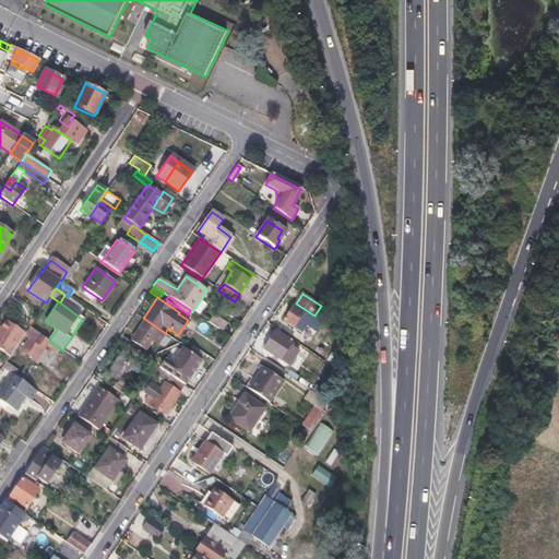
[(314,316),(296,304),(284,321),(299,331),(300,329),(302,325),(308,317),(311,319),(314,316)]
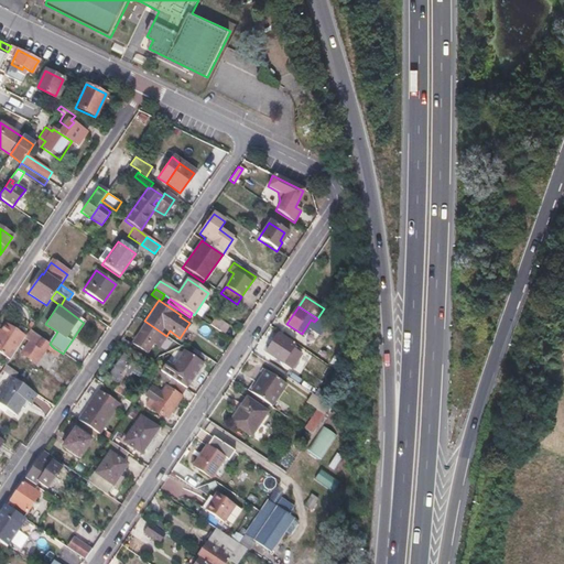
[(214,317),(209,325),(224,335),(228,326),(214,317)]
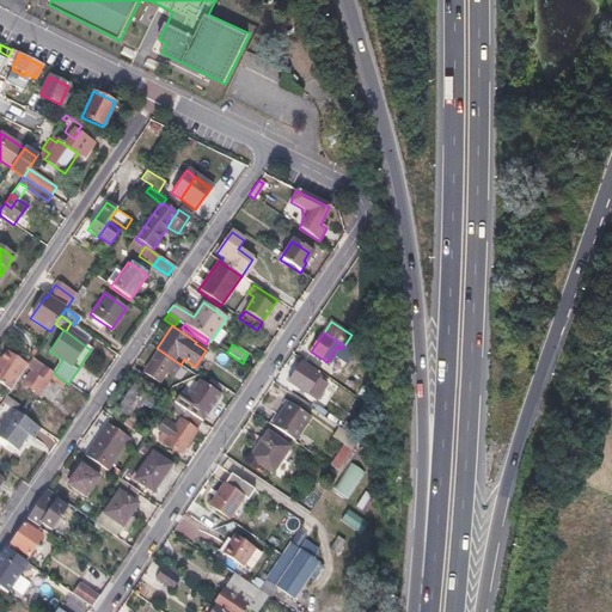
[(181,365),(157,348),(140,372),(159,384),(166,372),(172,377),(181,365)]
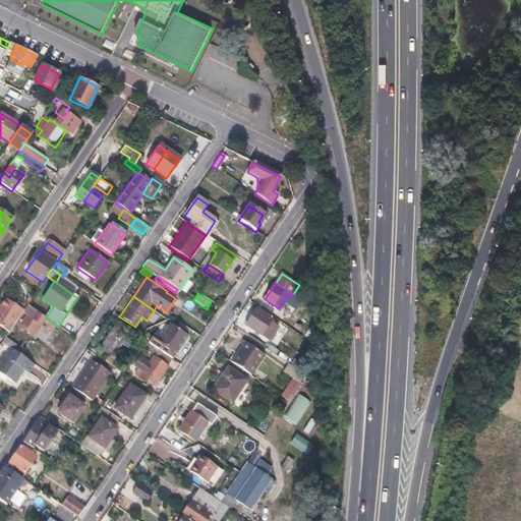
[(0,306),(0,327),(8,333),(22,312),(22,311),(5,300),(0,306)]
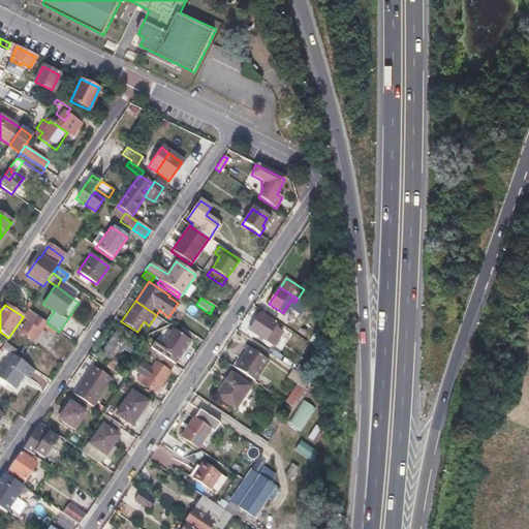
[(23,316),(23,317),(27,320),(33,324),(38,317),(28,310),(23,316)]
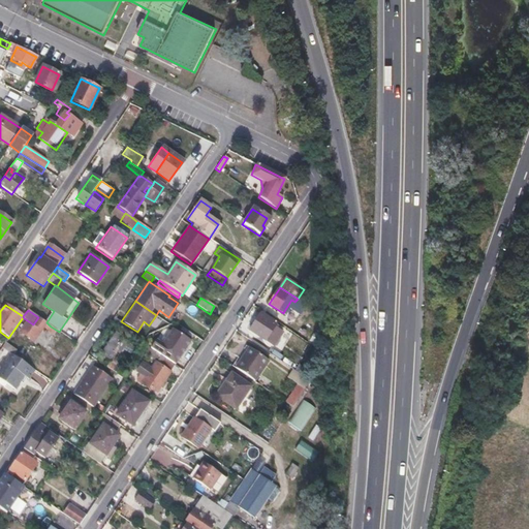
[(275,324),(260,314),(250,331),(265,340),(275,324)]
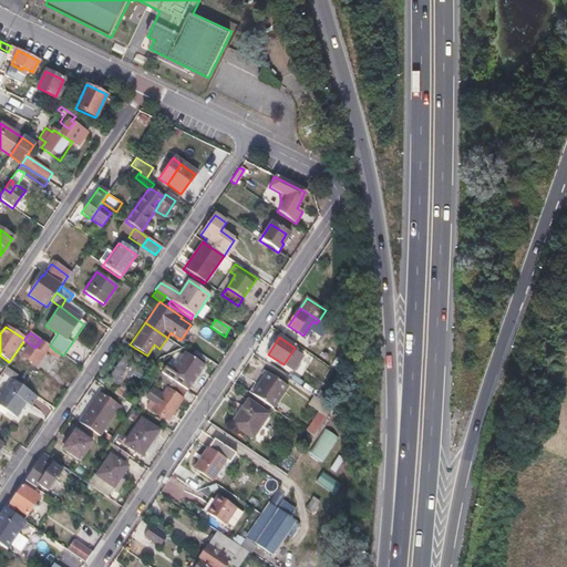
[(41,340),(35,348),(37,348),(29,360),(35,364),(47,350),(52,353),(54,350),(50,346),(41,340)]
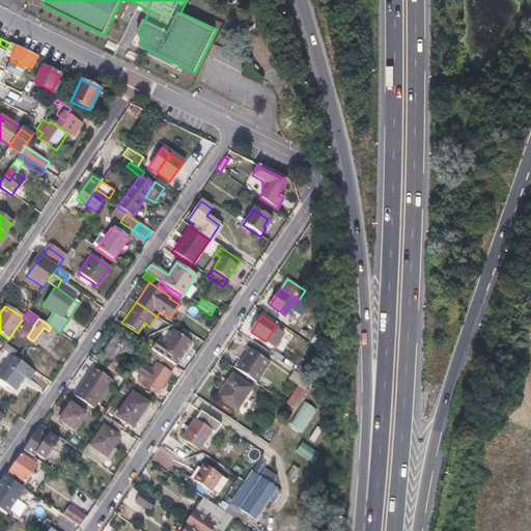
[(33,326),(27,322),(21,333),(27,337),(34,326),(33,326)]
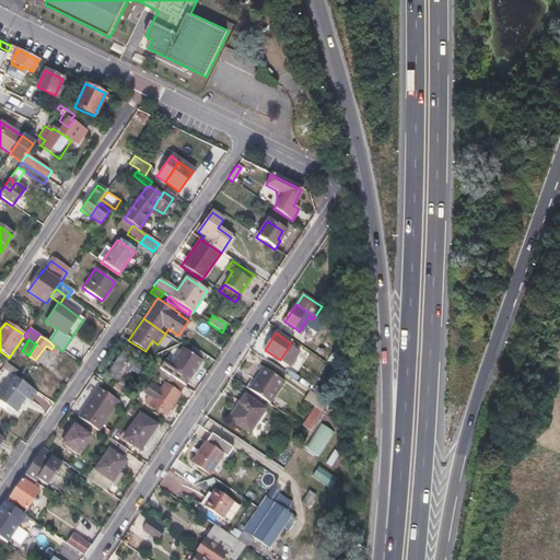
[(9,358),(0,351),(0,363),(3,365),(6,363),(9,358)]
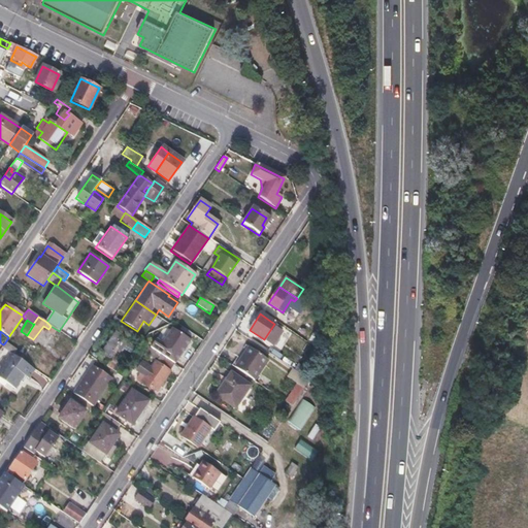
[(122,337),(114,332),(100,353),(107,358),(122,337)]
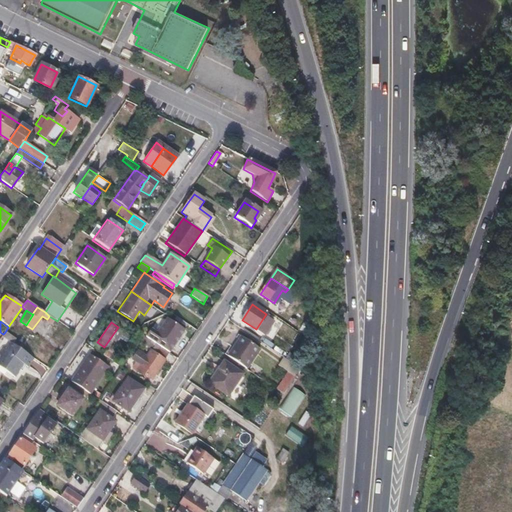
[(153,330),(148,326),(142,335),(148,338),(153,330)]
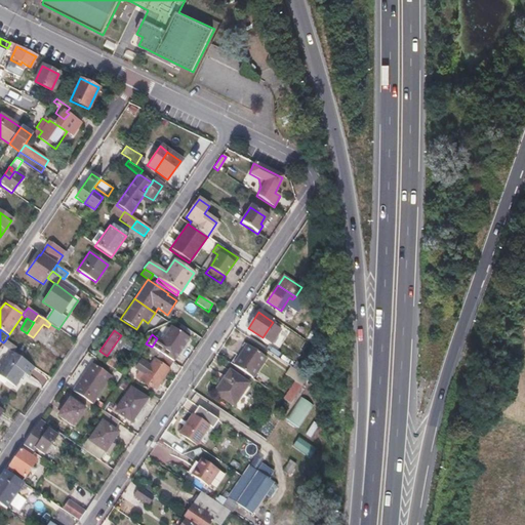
[(157,338),(152,347),(173,362),(180,350),(175,347),(173,349),(157,338)]
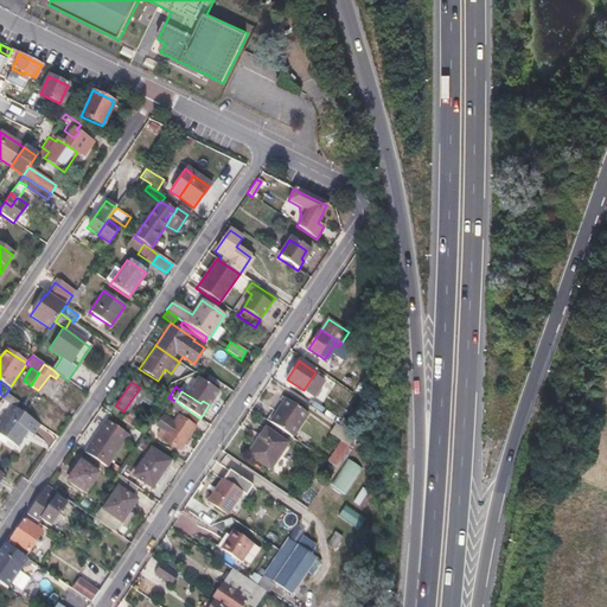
[(157,426),(161,429),(157,435),(161,439),(164,439),(179,449),(200,419),(176,401),(168,397),(165,404),(180,414),(174,422),(164,416),(157,426)]
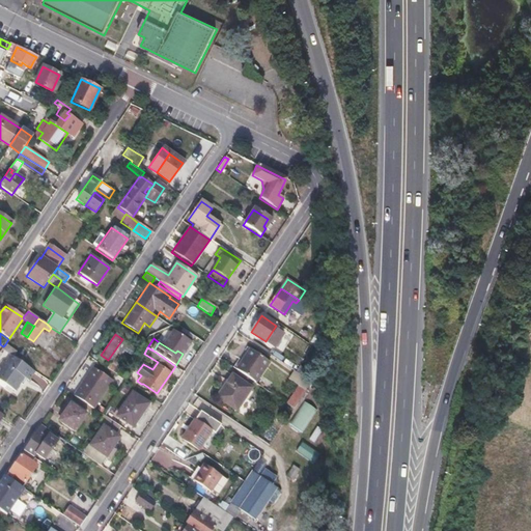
[(261,357),(250,350),(236,370),(248,378),(261,357)]
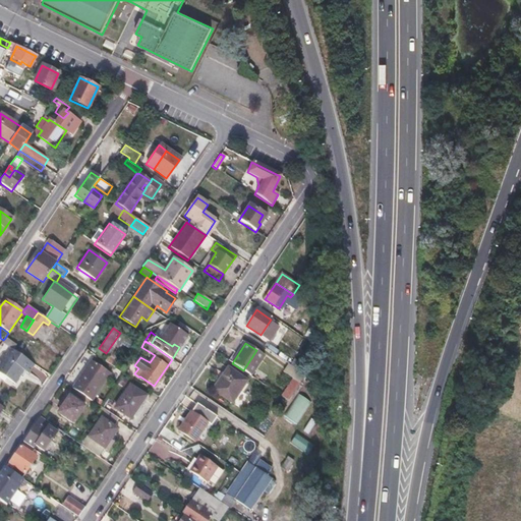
[(0,354),(0,360),(1,361),(0,362),(0,372),(14,383),(20,374),(18,373),(21,368),(27,372),(34,364),(13,350),(9,348),(5,354),(2,352),(0,354)]
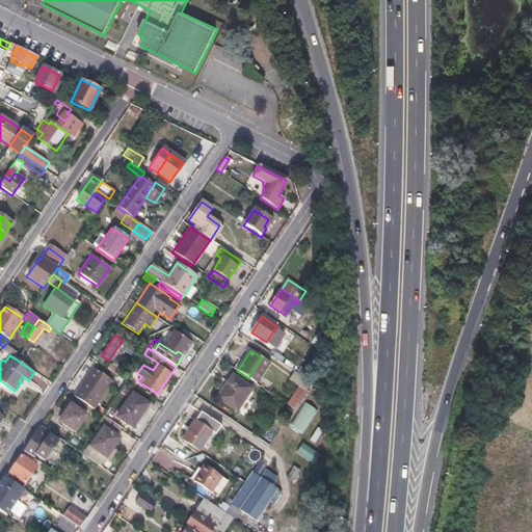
[(269,363),(262,357),(248,378),(248,379),(256,383),(269,363)]
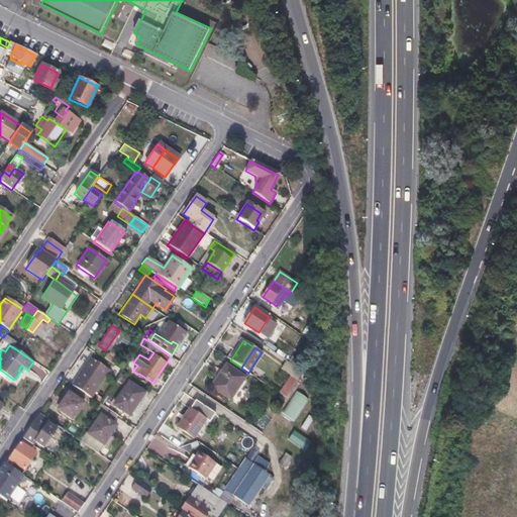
[(108,371),(89,357),(72,385),(90,398),(108,371)]
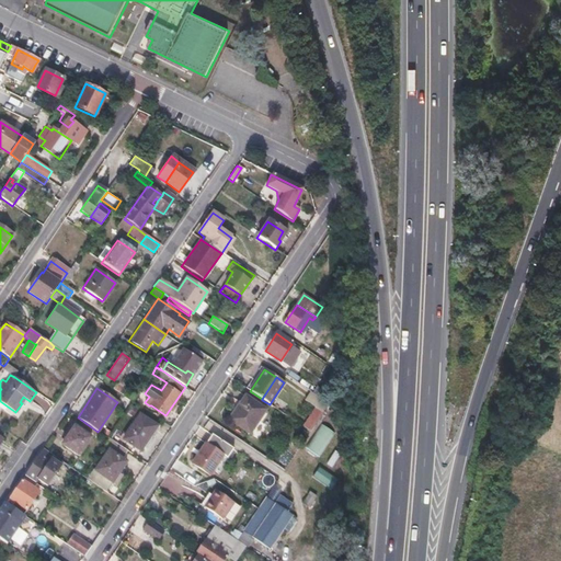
[(310,391),(304,400),(316,408),(323,412),(329,403),(310,391)]
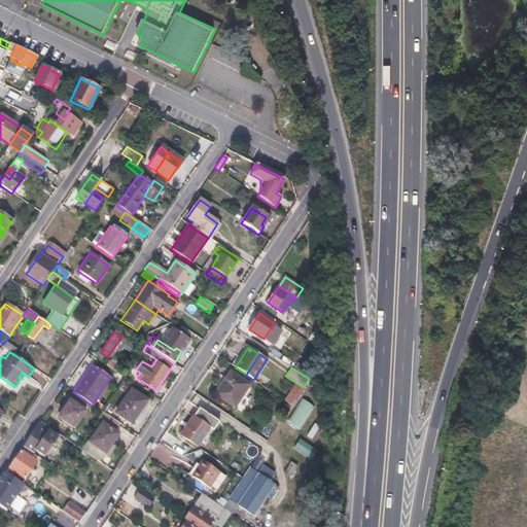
[(224,381),(220,378),(208,395),(212,398),(213,396),(227,406),(243,382),(229,374),(224,381)]
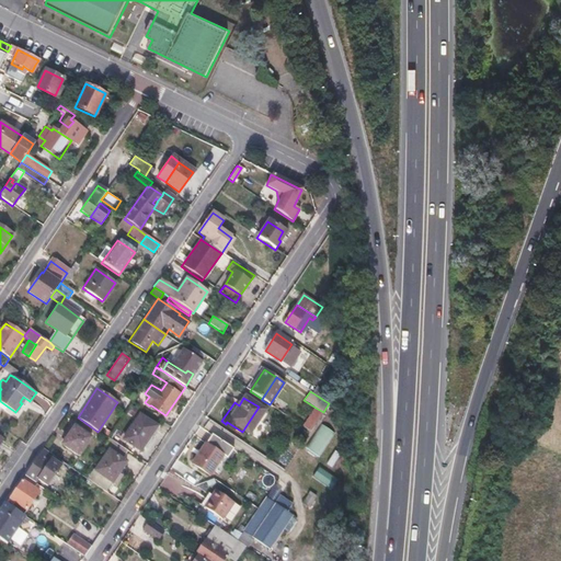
[(323,412),(316,408),(304,426),(310,431),(323,412)]
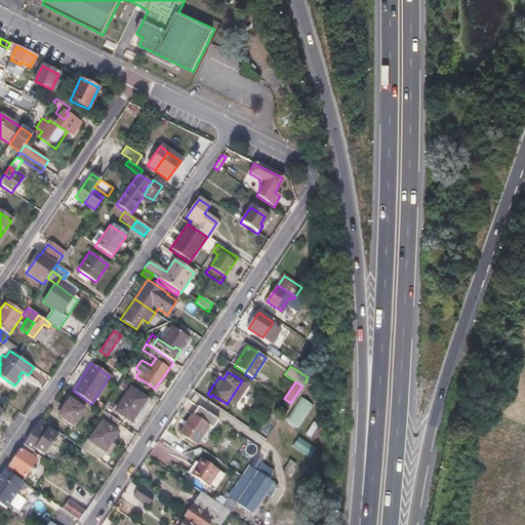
[(147,400),(130,390),(115,412),(130,422),(147,400)]
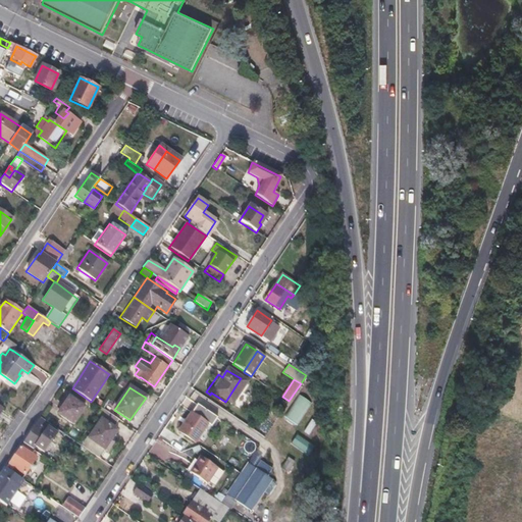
[(297,396),(286,418),(299,424),(310,402),(297,396)]
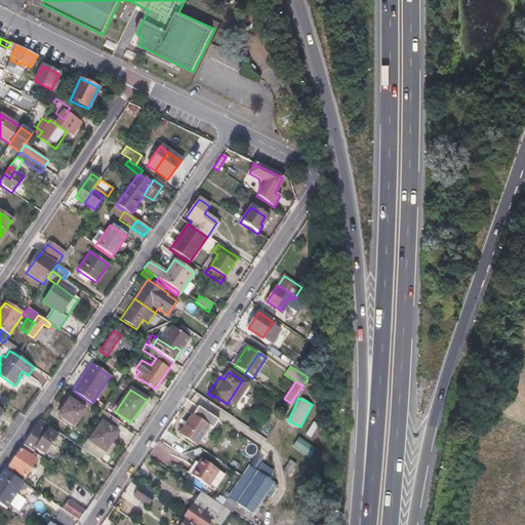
[(85,411),(70,401),(58,417),(73,428),(85,411)]
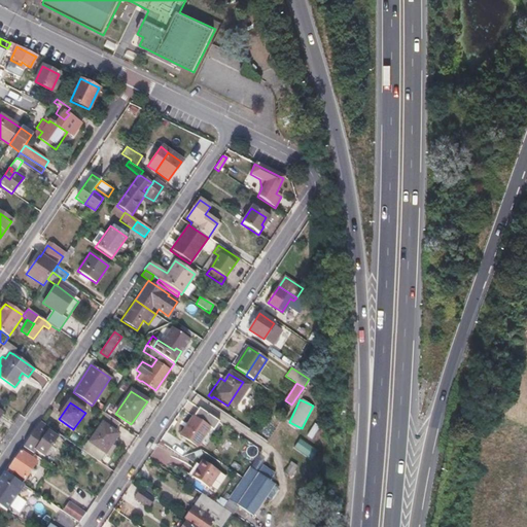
[(97,421),(101,424),(89,443),(93,445),(86,454),(100,462),(118,435),(114,432),(120,424),(103,413),(97,421)]
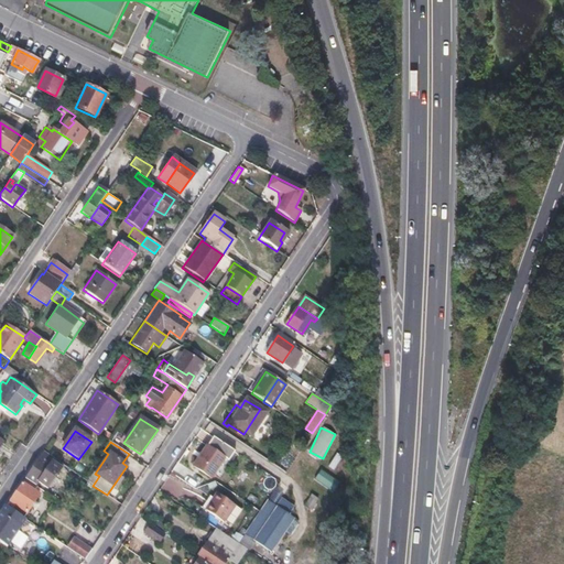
[(225,458),(207,446),(193,466),(210,478),(225,458)]
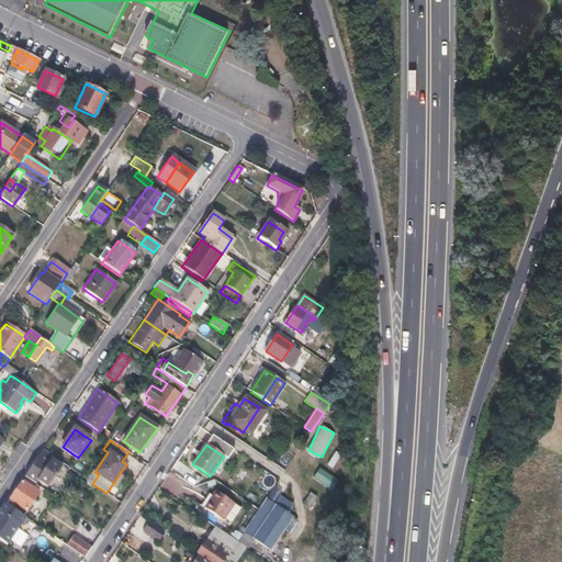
[(63,463),(42,450),(23,478),(34,485),(37,481),(47,487),(63,463)]
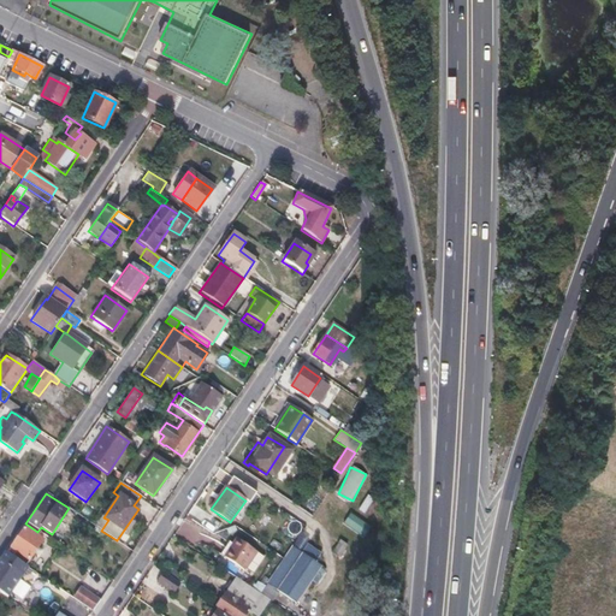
[(37,532),(25,523),(5,552),(12,557),(24,566),(42,540),(36,538),(40,533),(37,532)]
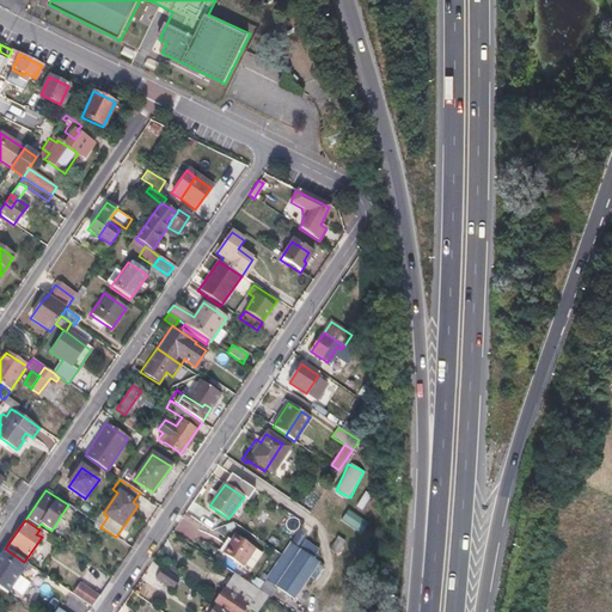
[(234,534),(222,554),(243,567),(255,549),(234,534)]
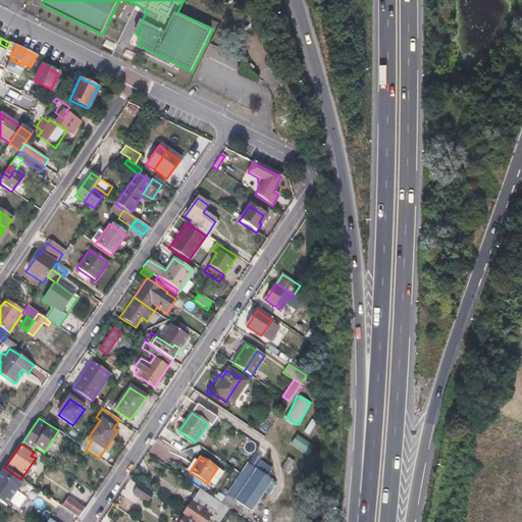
[(247,463),(240,474),(226,494),(251,511),(271,479),(247,463)]
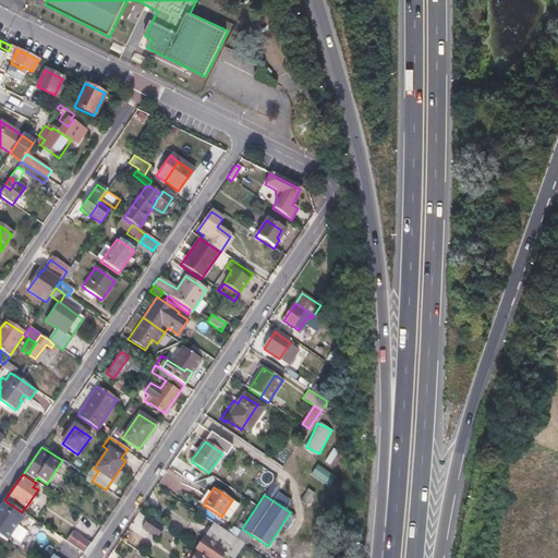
[(7,511),(0,507),(0,536),(5,541),(24,514),(22,512),(11,505),(7,511)]
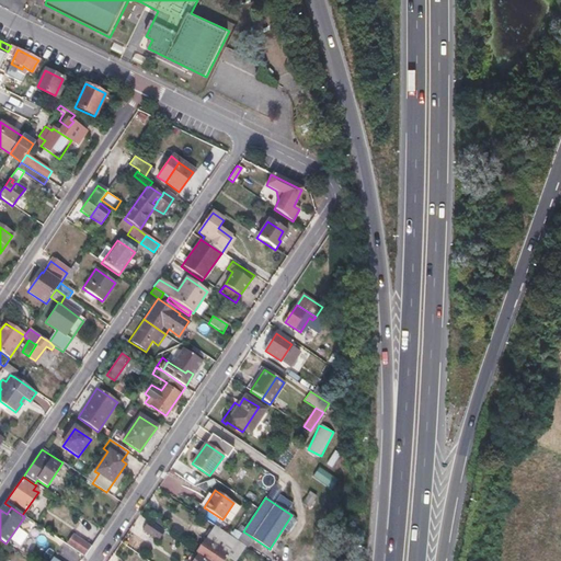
[(149,521),(144,529),(158,539),(163,530),(149,521)]
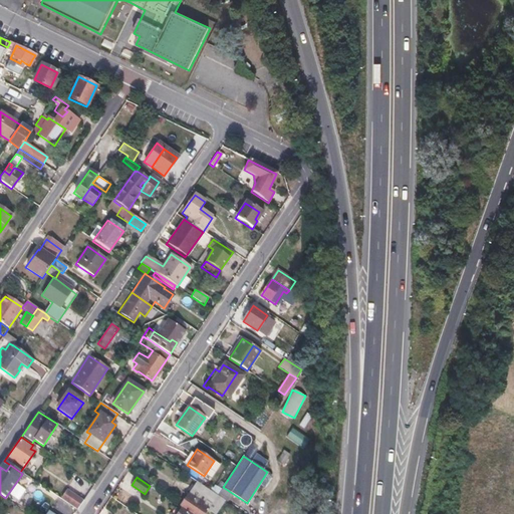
[(217,496),(203,486),(185,512),(188,513),(204,513),(213,502),(221,508),(225,501),(217,496)]
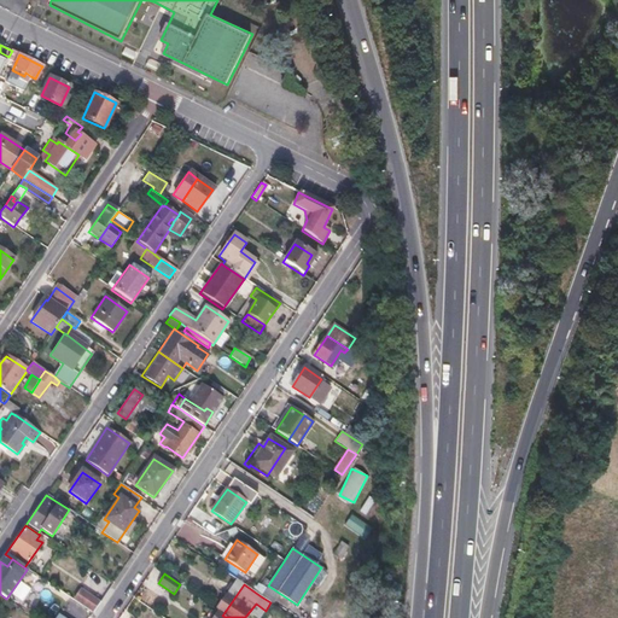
[(100,604),(86,594),(79,605),(93,613),(100,604)]
